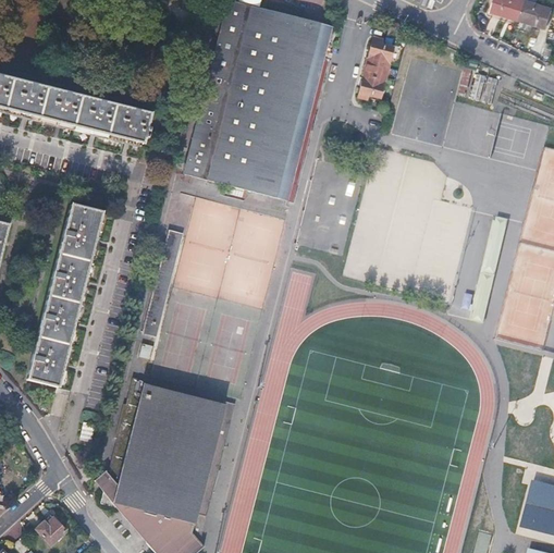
[(238,0),(238,1),(231,0),(208,90),(205,93),(185,173),(291,199),(336,26),(261,8),(262,0),(238,0)]
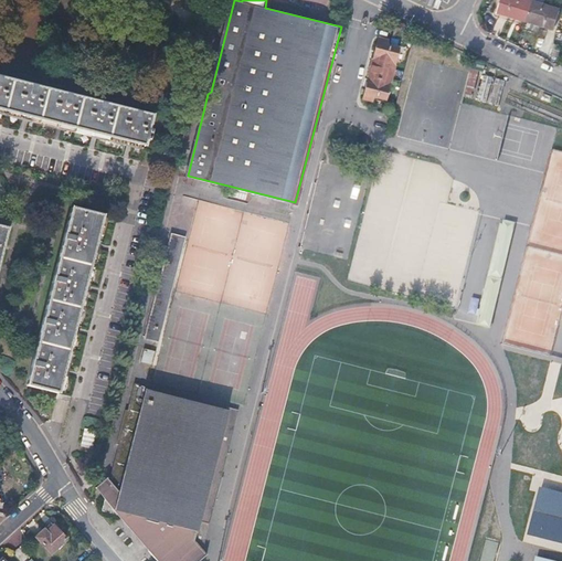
[(502,0),(501,7),(529,16),(532,0),(502,0)]
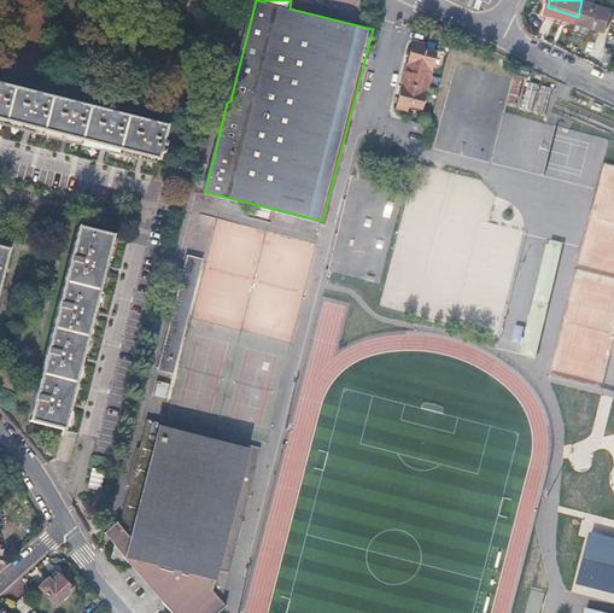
[(582,0),(578,17),(609,27),(613,10),(613,4),(601,0),(582,0)]
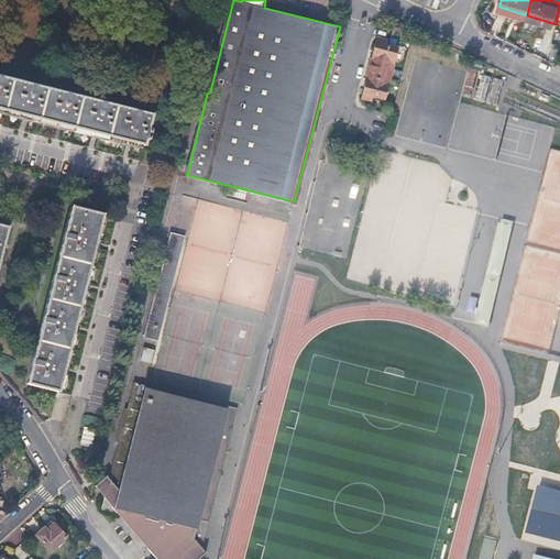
[(393,72),(399,45),(387,42),(387,40),(387,39),(386,37),(385,36),(384,35),(382,35),(380,36),(379,39),(377,41),(366,88),(365,90),(365,91),(366,92),(368,95),(369,95),(370,96),(372,95),(373,94),(374,92),(387,96),(393,72)]
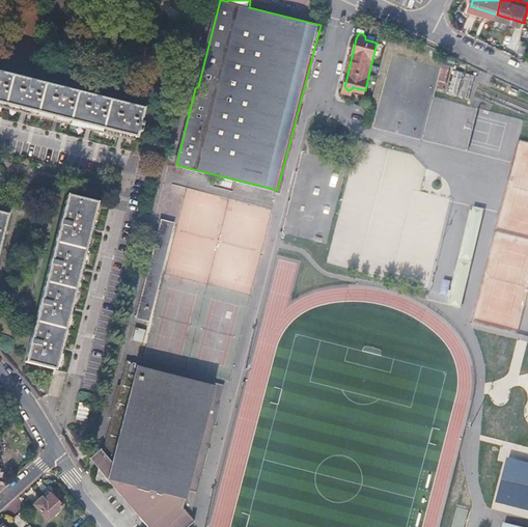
[(446,60),(439,84),(448,86),(454,62),(446,60)]
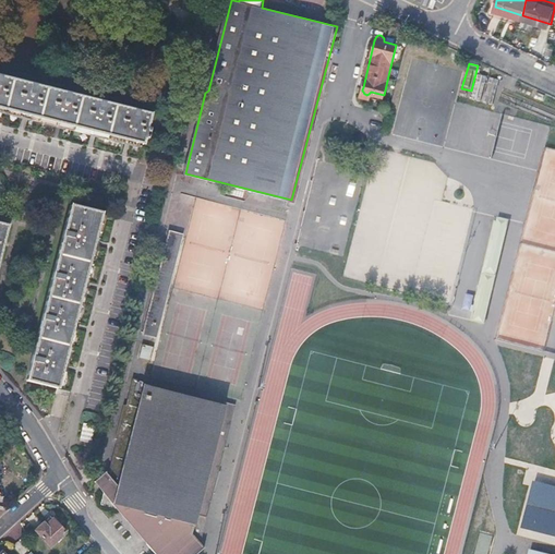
[(486,96),(497,97),(498,74),(486,74),(486,71),(481,70),(480,80),(478,80),(478,89),(486,89),(486,96)]
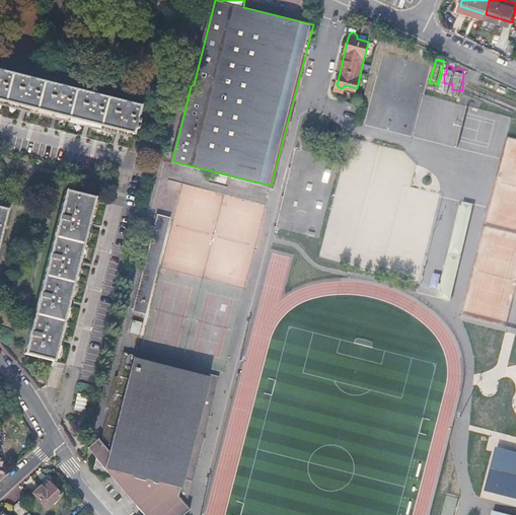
[(0,67),(0,97),(35,107),(133,132),(134,126),(137,127),(139,117),(137,116),(140,102),(31,75),(0,67)]
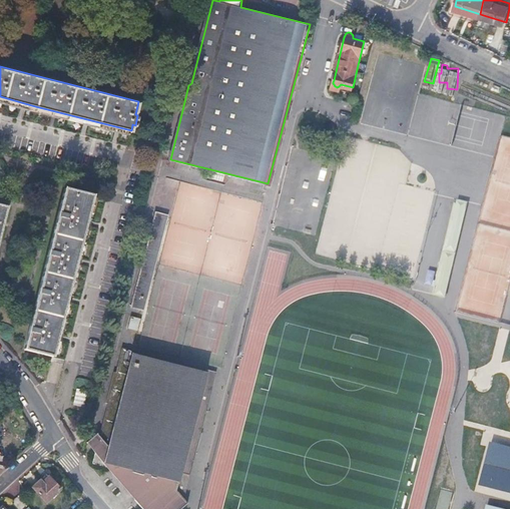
[(54,354),(95,194),(66,185),(25,347),(54,354)]
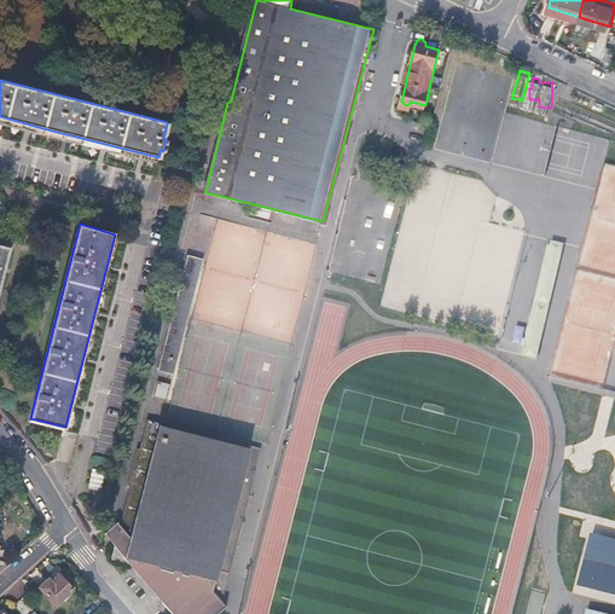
[(567,241),(556,238),(555,243),(551,242),(527,351),(541,354),(567,241)]
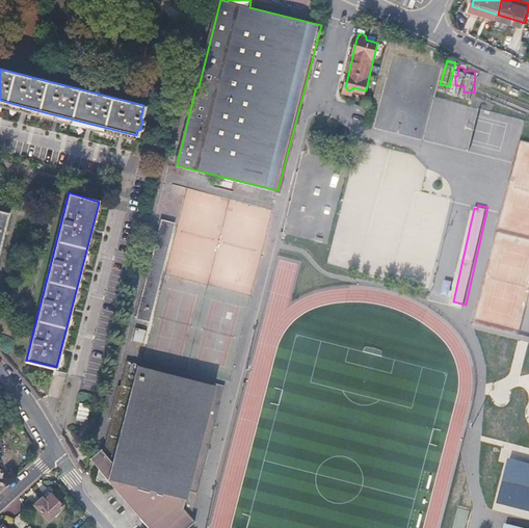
[(0,243),(8,212),(0,209),(0,243)]
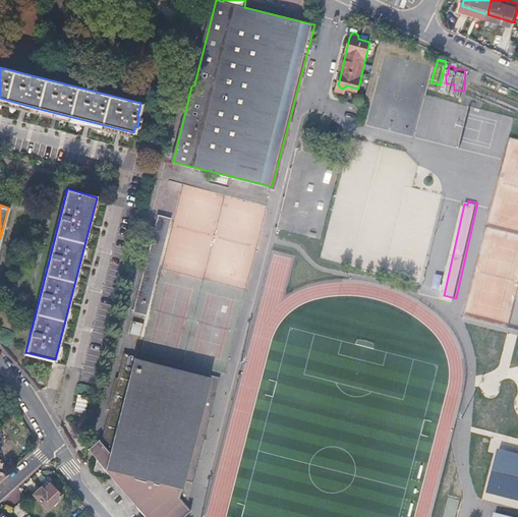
[(146,314),(170,219),(159,215),(134,311),(146,314)]
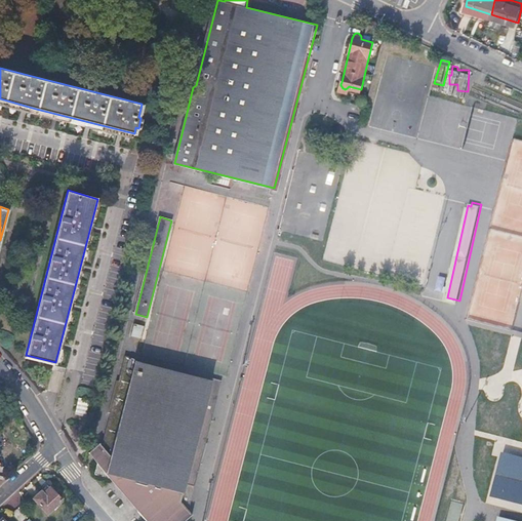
[(173,221),(171,221),(147,317),(150,318),(173,221)]
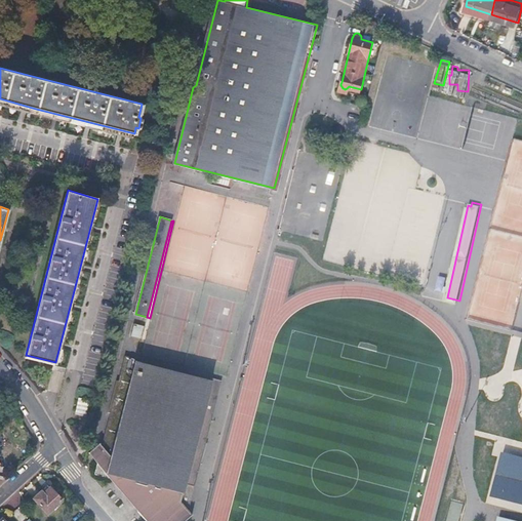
[(135,322),(131,334),(142,337),(146,326),(135,322)]
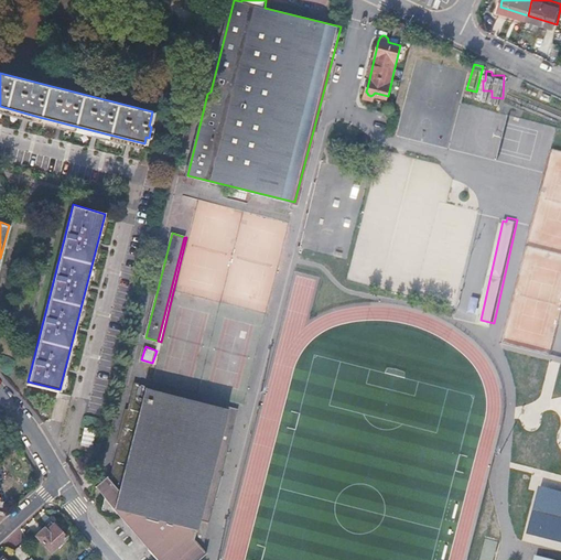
[(103,496),(100,505),(107,507),(108,504),(129,509),(195,528),(196,526),(194,525),(195,521),(196,516),(207,519),(220,471),(233,424),(234,422),(223,419),(225,410),(227,410),(227,409),(193,399),(139,385),(140,383),(135,380),(130,392),(133,394),(130,406),(125,405),(117,437),(121,438),(111,476),(107,493),(104,493),(103,496)]
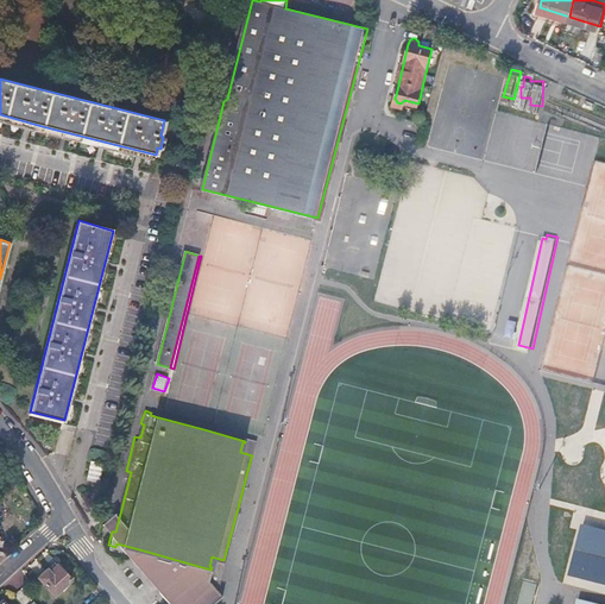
[(102,463),(93,460),(88,476),(99,479),(102,463)]
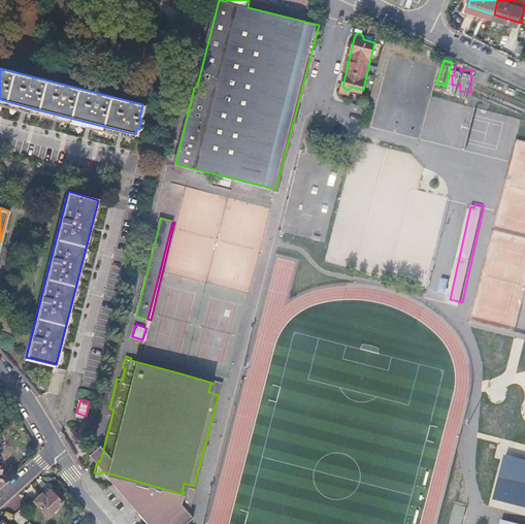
[(98,421),(95,433),(103,435),(106,423),(98,421)]
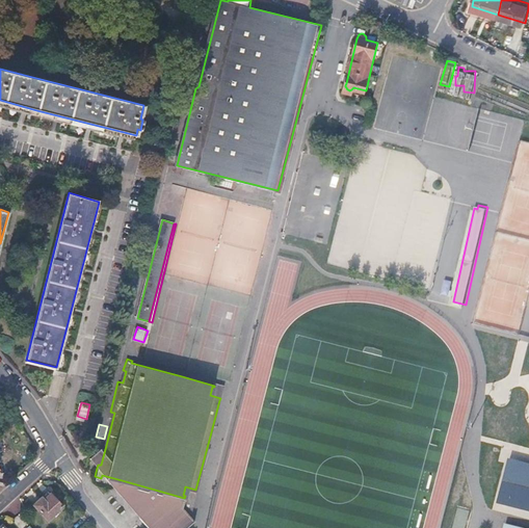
[(87,457),(97,468),(98,465),(101,465),(105,449),(99,448),(87,457)]
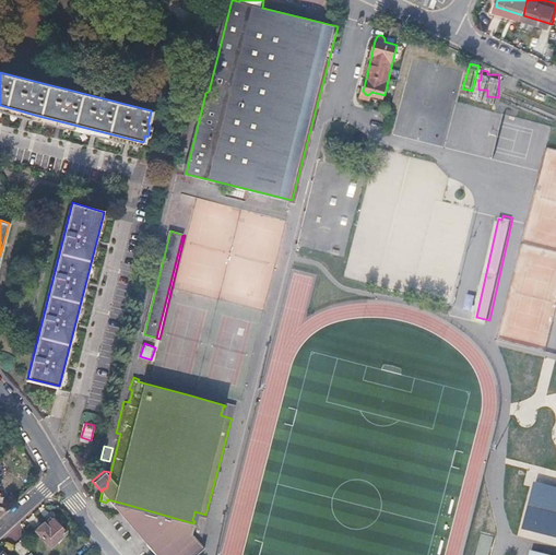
[(555,482),(537,477),(527,523),(555,529),(555,482)]
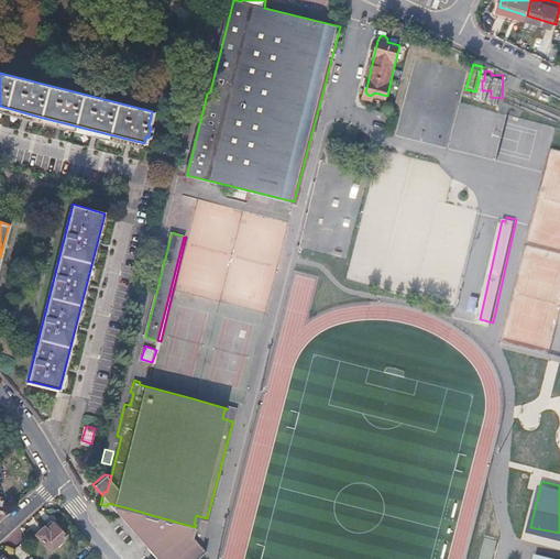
[(196,525),(195,527),(129,508),(108,503),(107,506),(116,510),(117,507),(146,541),(145,543),(160,558),(190,558),(197,554),(206,547),(205,546),(200,541),(204,529),(205,524),(195,521),(194,524),(196,525)]
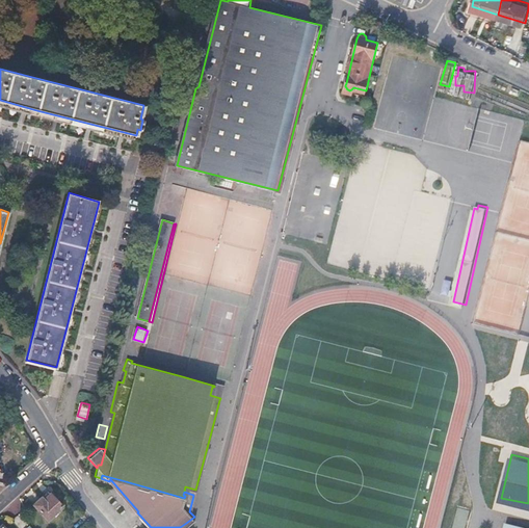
[(43,493),(35,499),(50,515),(64,502),(53,489),(46,495),(43,493)]
